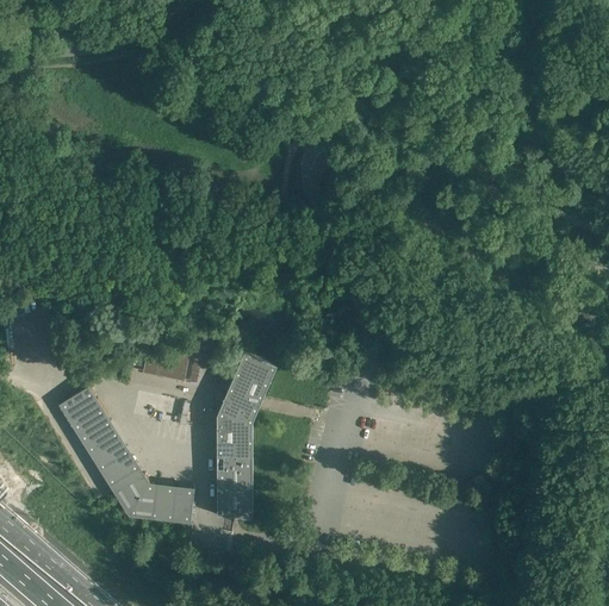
[(147,357),(144,373),(198,382),(205,343),(192,341),(191,350),(176,348),(174,357),(171,356),(169,361),(147,357)]
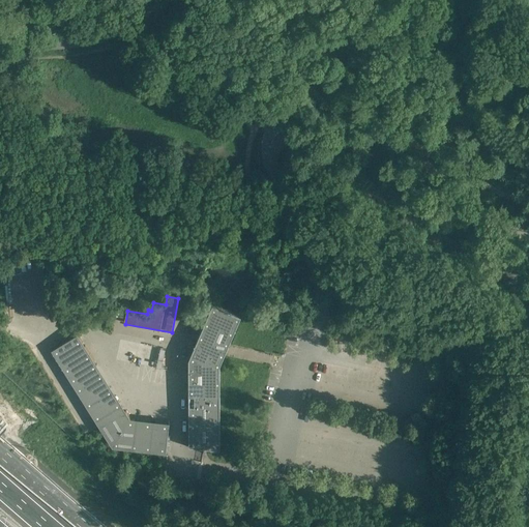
[(219,368),(223,359),(226,353),(228,348),(239,321),(211,309),(208,317),(203,328),(197,341),(193,352),(188,361),(188,450),(206,452),(219,455),(219,368)]
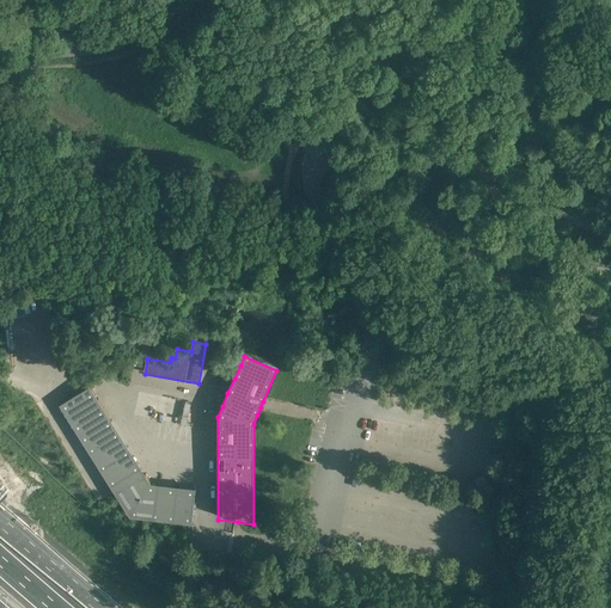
[(59,407),(81,442),(111,423),(89,388),(59,407)]
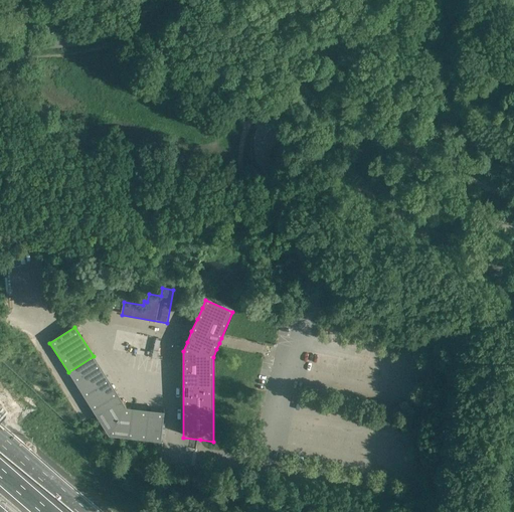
[(97,417),(122,401),(94,356),(68,372),(97,417)]
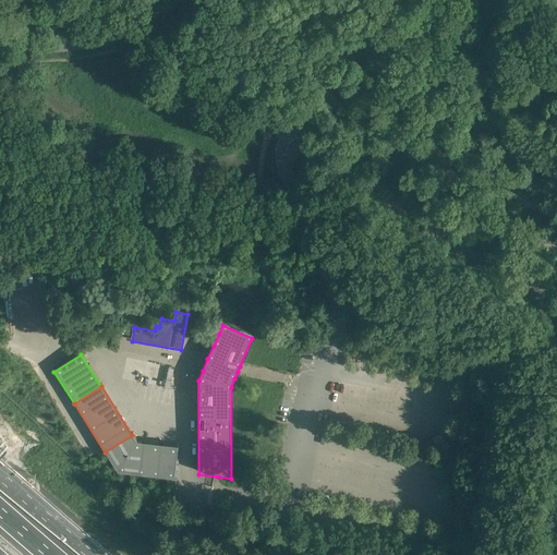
[(138,475),(142,443),(137,443),(132,435),(105,453),(118,473),(138,475)]
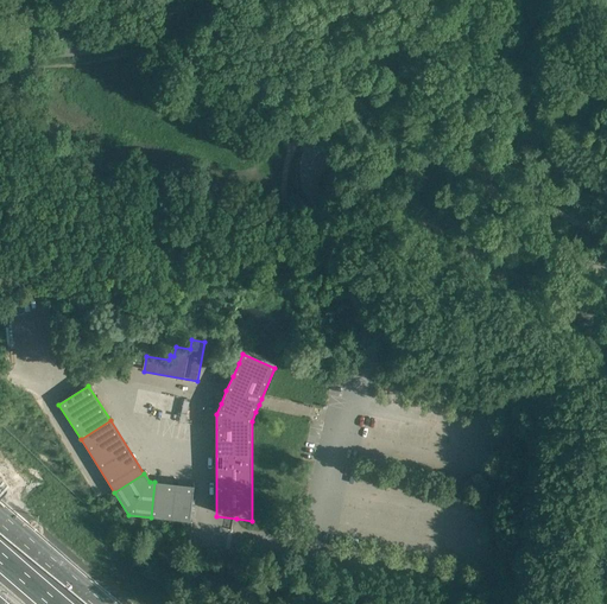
[(194,484),(155,482),(151,517),(190,523),(194,484)]
